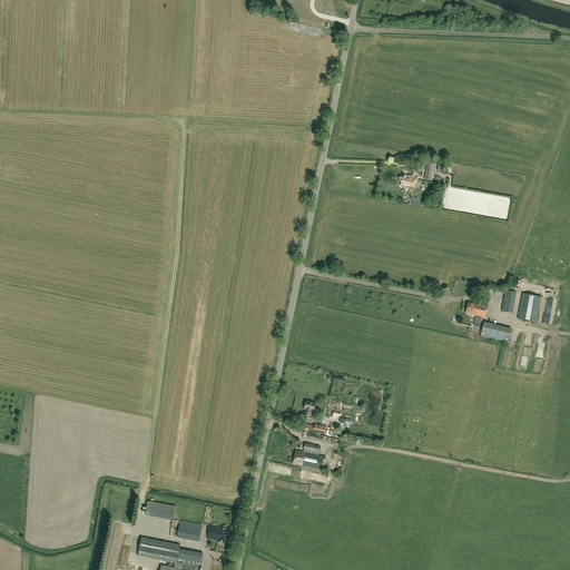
[(435,165),(428,164),(424,180),(432,182),(435,165)]
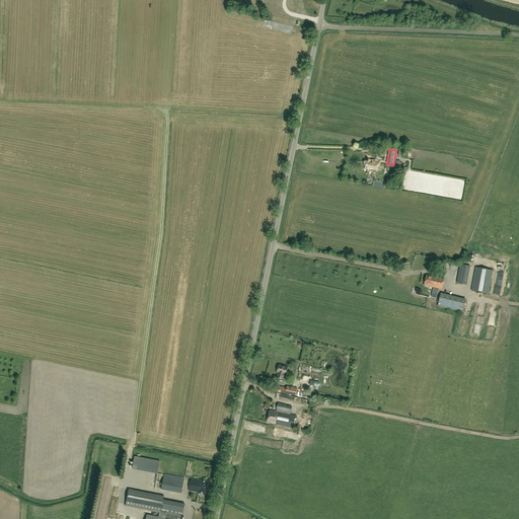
[(366,160),(365,168),(377,171),(379,162),(366,160)]
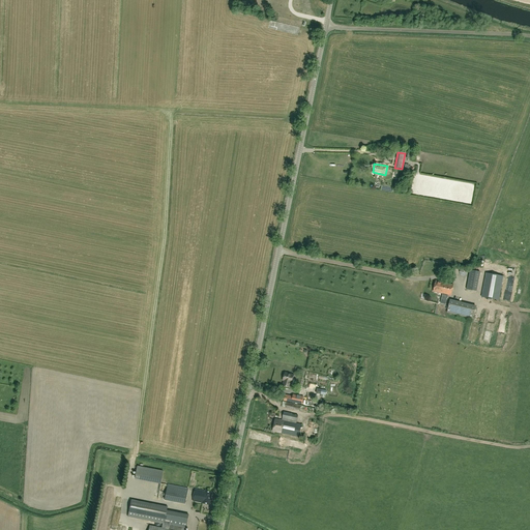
[(470,270),(466,289),(476,291),(479,272),(470,270)]
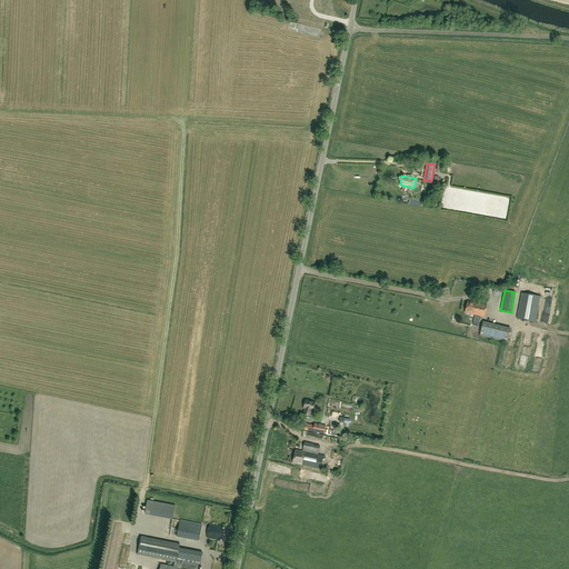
[(521,293),(517,319),(536,322),(540,297),(521,293)]
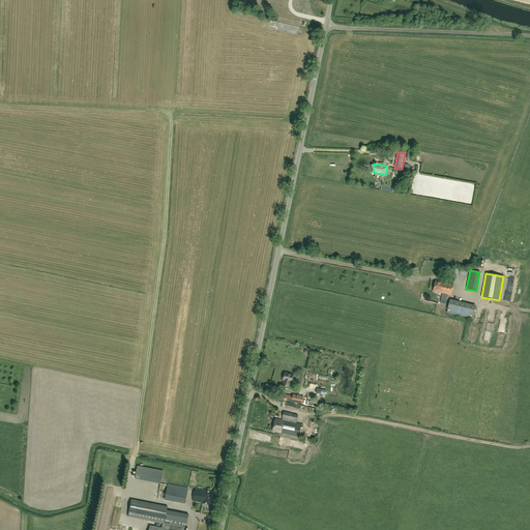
[(436,281),(433,291),(443,294),(448,295),(451,296),(453,285),(436,281)]
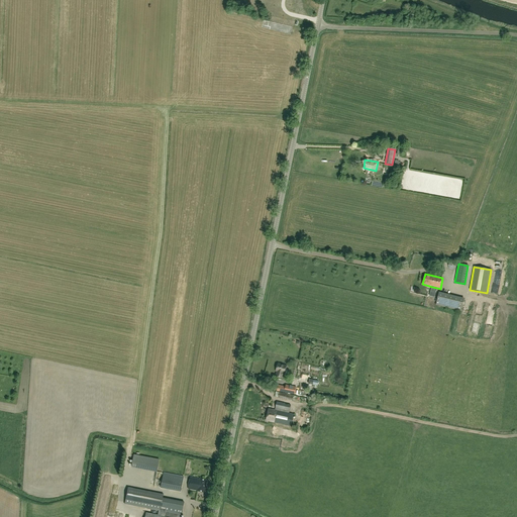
[(441,306),(444,294),(438,293),(435,305),(441,306)]
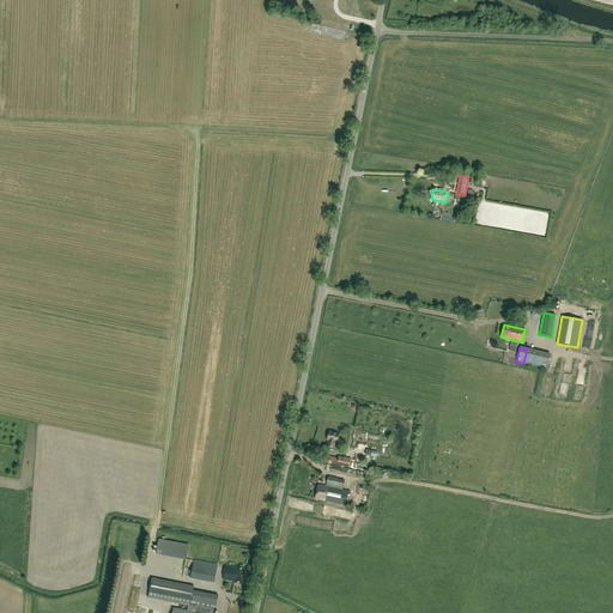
[(551,354),(527,349),(523,363),(547,369),(551,354)]
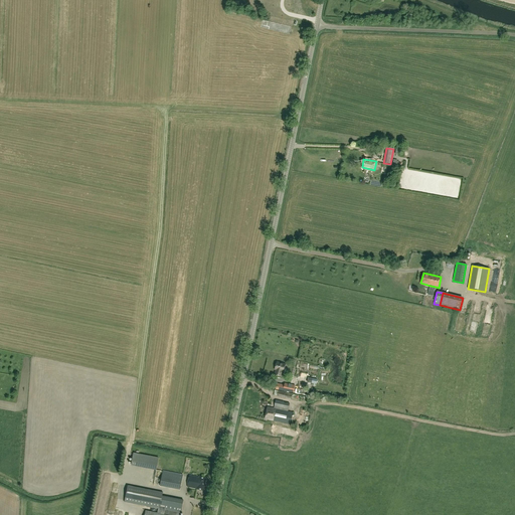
[(275,374),(281,377),(283,372),(286,364),(277,362),(275,369),(276,370),(275,374)]
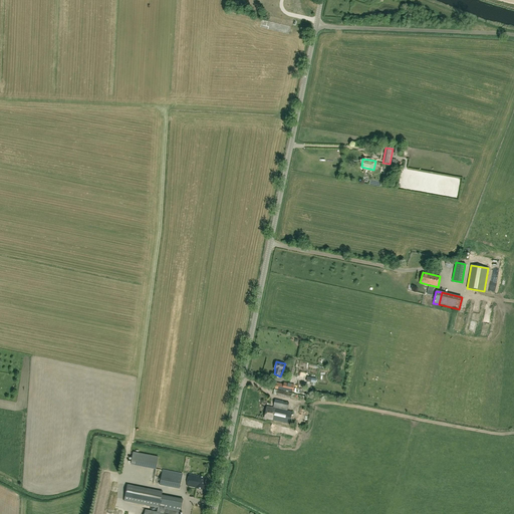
[(293,392),(294,388),(294,386),(292,386),(291,384),(284,383),(284,386),(276,383),(275,389),(283,390),(293,392)]
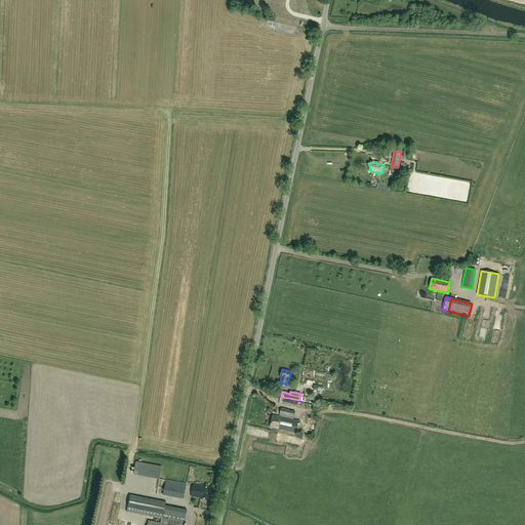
[(297,401),(280,398),(279,402),(281,403),(282,403),(282,404),(296,407),(305,408),(305,409),(313,410),(314,406),(306,404),(306,402),(297,401)]
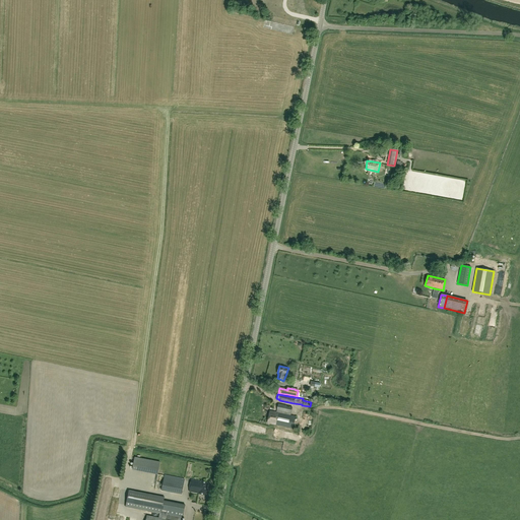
[(277,410),(277,412),(290,415),(293,407),(286,406),(286,405),(278,403),(277,410)]
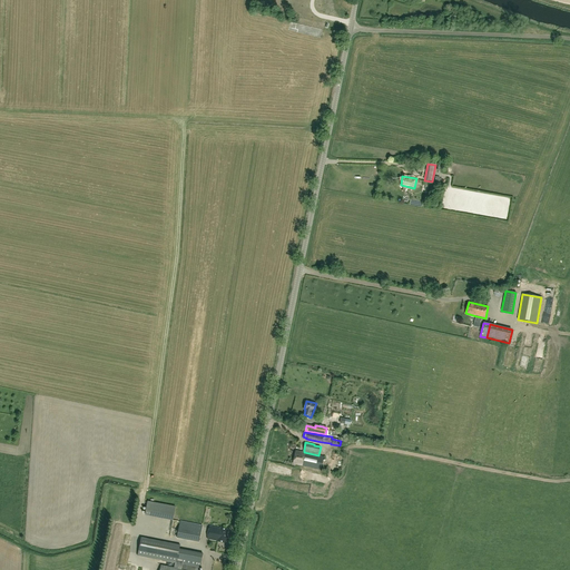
[(324,457),(318,455),(304,452),(296,451),(293,463),(321,470),(324,457)]
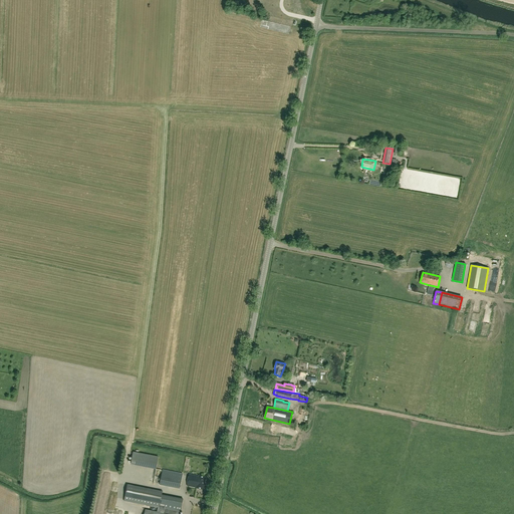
[(183,474),(173,472),(163,470),(160,485),(180,489),(183,474)]
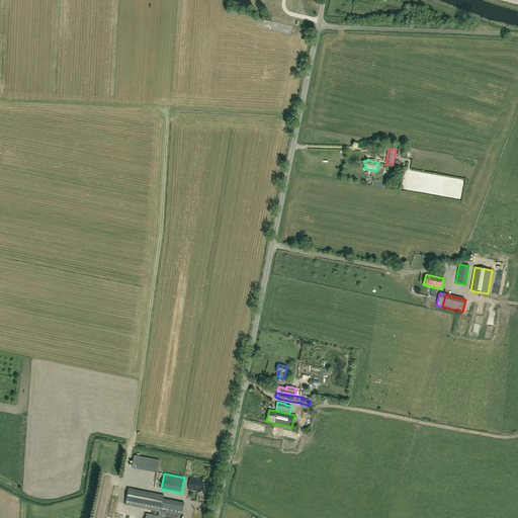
[(188,490),(198,492),(205,494),(207,481),(200,480),(191,479),(188,490)]
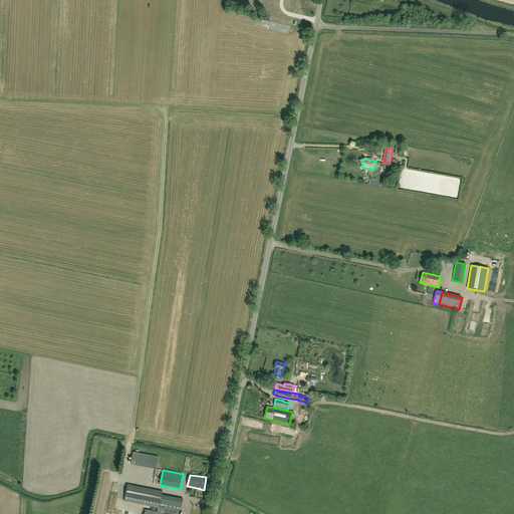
[(163,492),(141,487),(126,485),(123,501),(158,508),(157,512),(165,513),(180,513),(181,512),(183,499),(162,495),(163,492)]
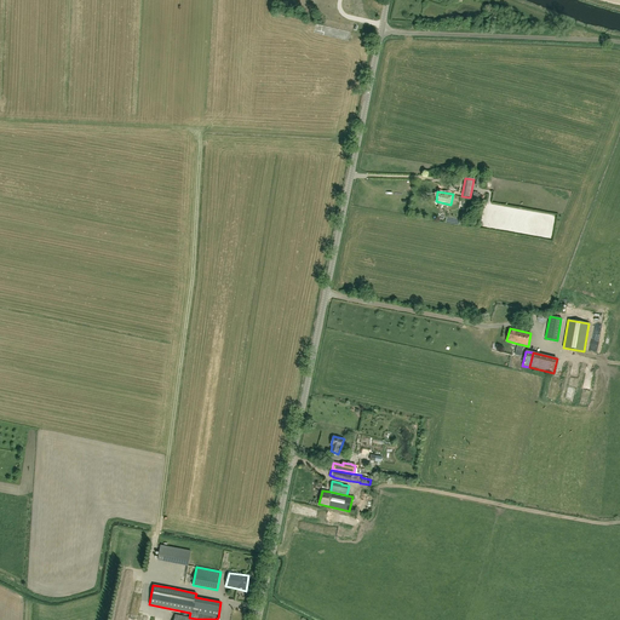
[(147,619),(150,606),(143,603),(138,619),(147,619)]
